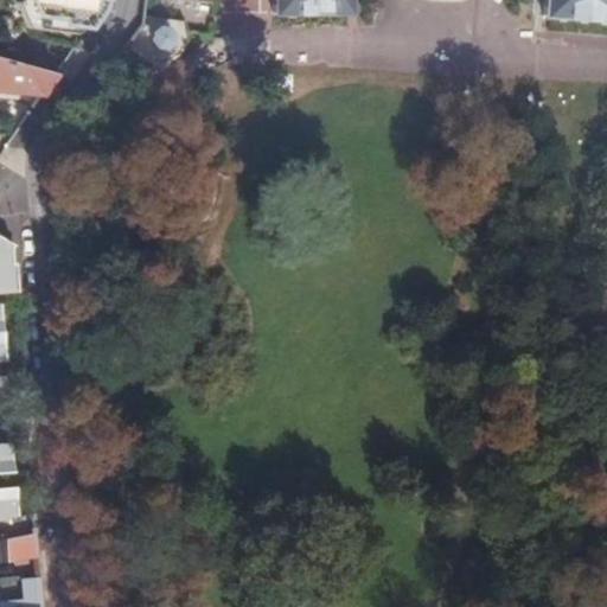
[(64,20),(64,25),(87,29),(101,8),(101,0),(27,0),(38,17),(64,20)]
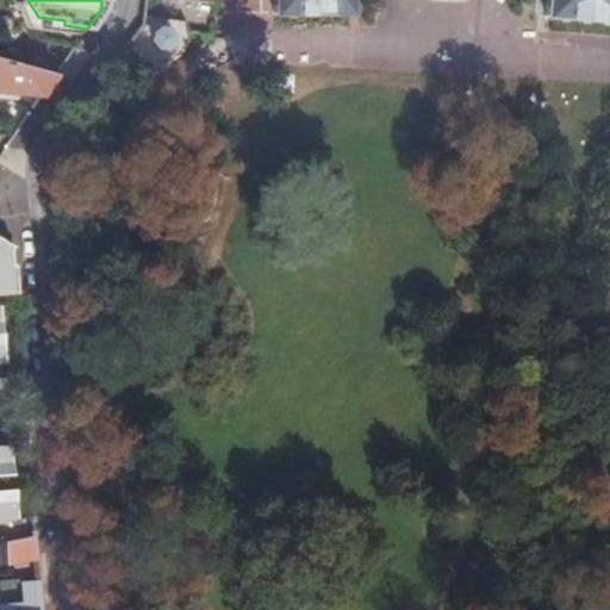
[(195,0),(204,1),(223,5),(223,0),(279,0),(279,13),(355,16),(354,0),(195,0)]
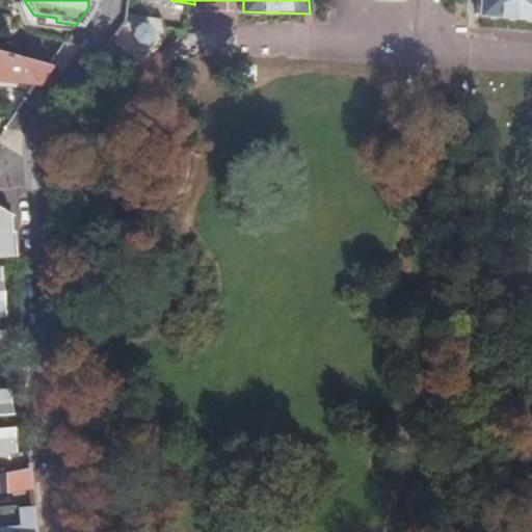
[(531,0),(485,0),(485,18),(531,20),(531,0)]
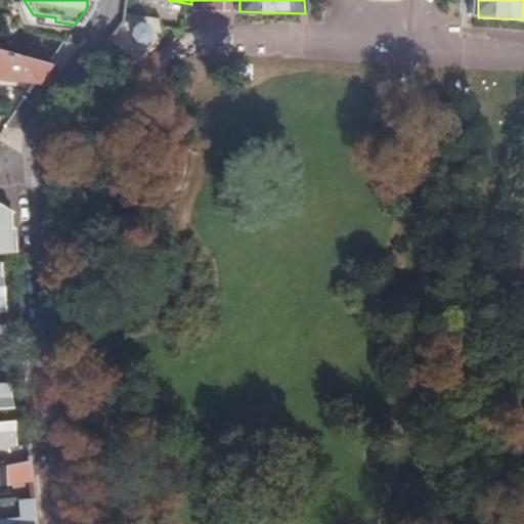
[(134,27),(132,35),(136,42),(144,44),(153,40),(155,32),(150,25),(142,23),(134,27)]
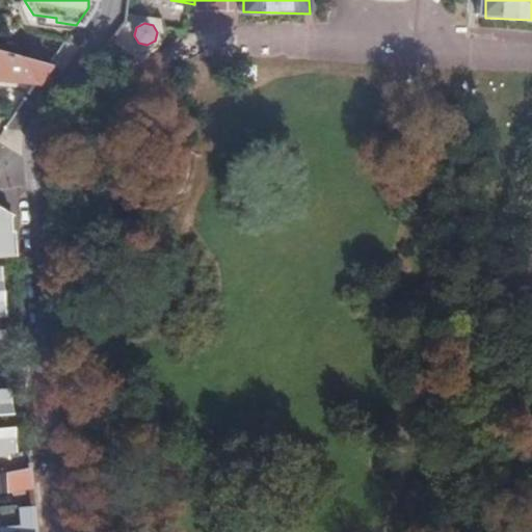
[(0,80),(35,84),(48,67),(0,53),(0,80)]
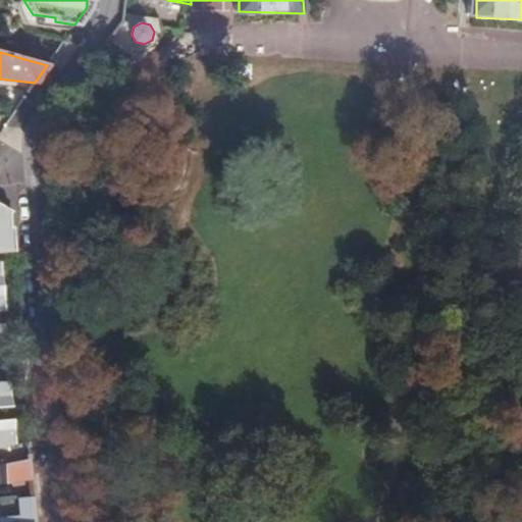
[(0,348),(9,348),(8,323),(0,323),(0,310),(7,310),(3,262),(0,261),(0,252),(19,251),(17,225),(15,226),(13,214),(15,209),(9,206),(8,209),(0,205),(0,204),(0,348)]
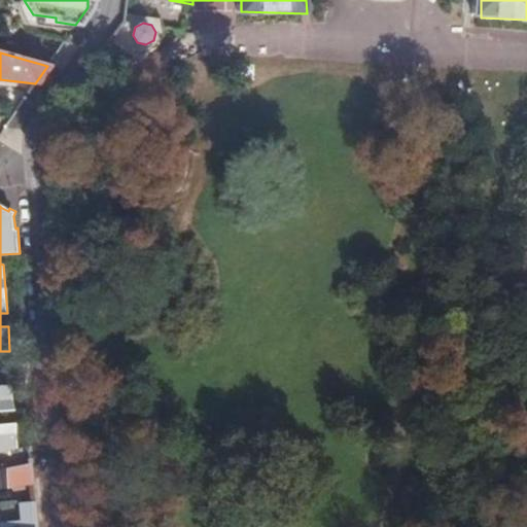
[(0,451),(18,447),(16,423),(0,424),(0,411),(15,410),(13,385),(0,386),(0,451)]
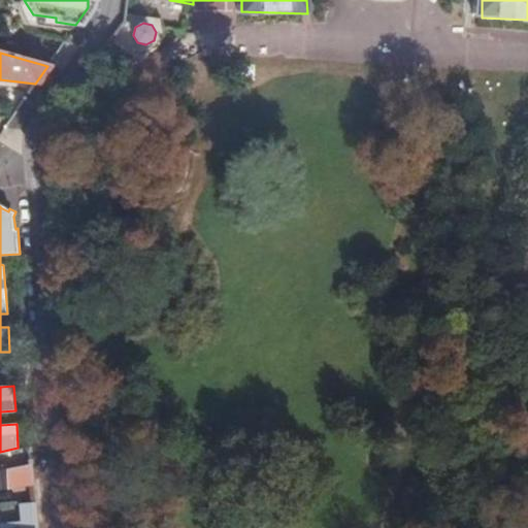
[(0,469),(0,488),(33,485),(31,462),(0,469)]
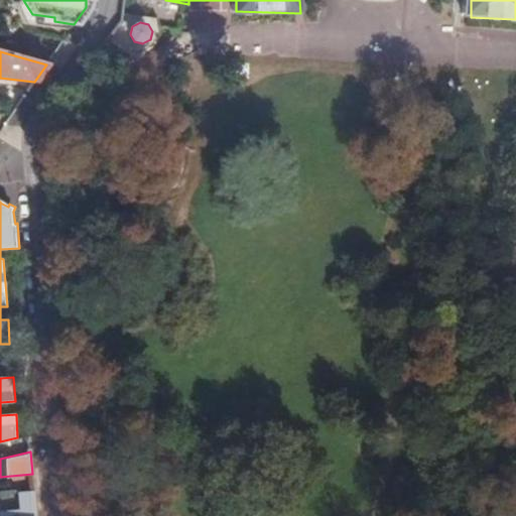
[(33,489),(20,491),(21,508),(34,507),(33,489)]
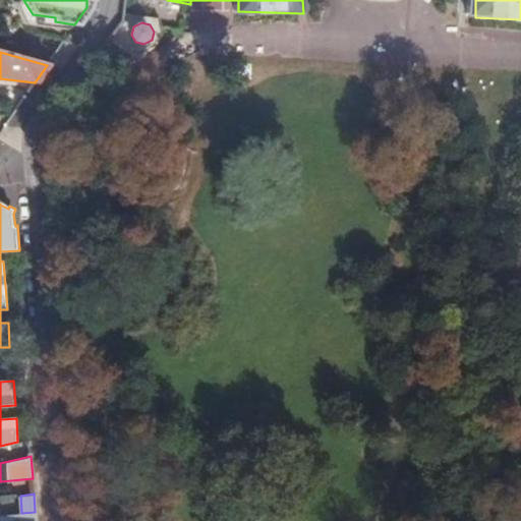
[(0,515),(0,520),(35,520),(35,512),(21,513),(0,515)]
